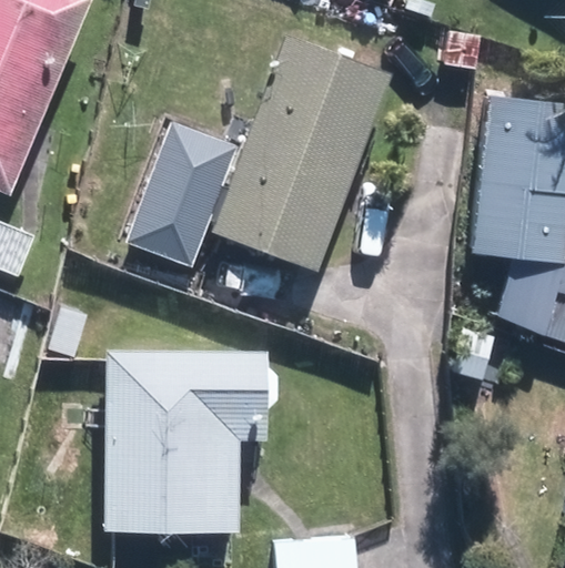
[(0,0),(0,192),(12,196),(93,0),(0,0)]
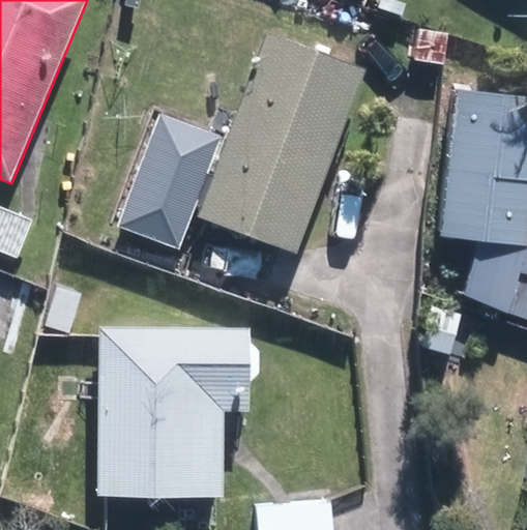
[(296,254),(366,69),(267,33),(198,217),(296,254)]
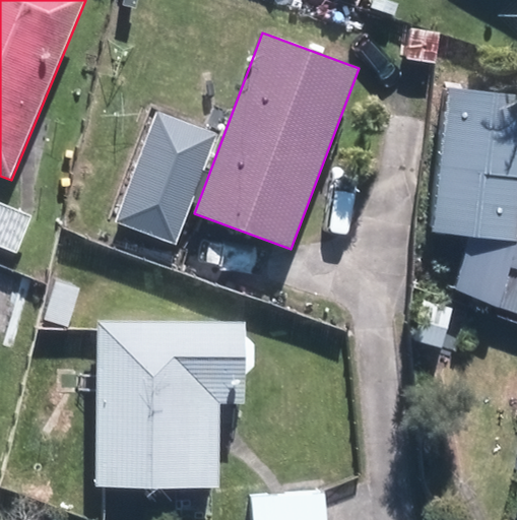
[(516,93),(447,86),(431,231),(516,241),(516,93)]
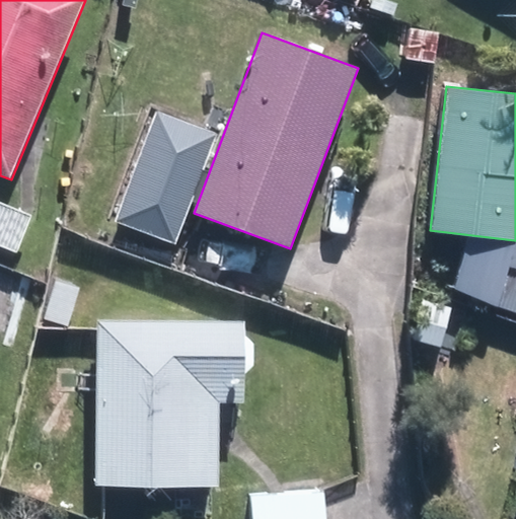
[(218,129),(156,106),(115,222),(176,244),(218,129)]
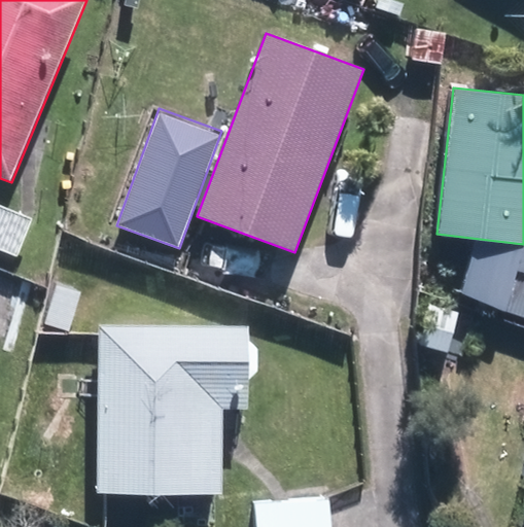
[(36,220),(0,205),(0,247),(21,256),(36,220)]
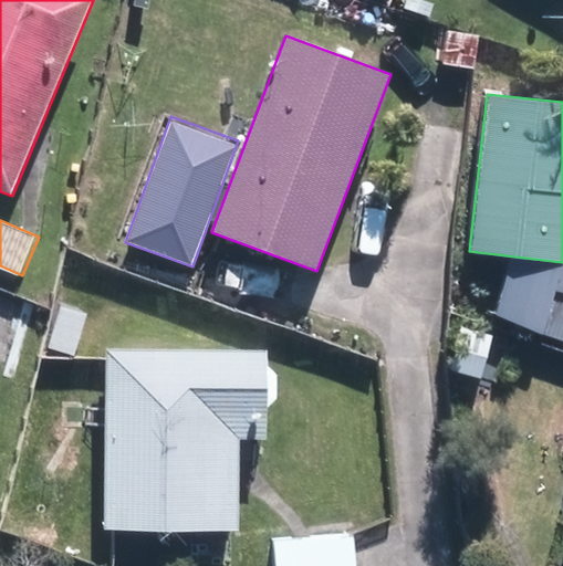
[(562,300),(549,336),(562,341),(562,300)]
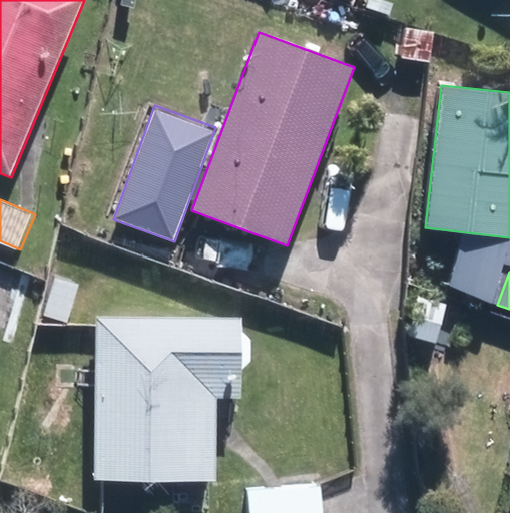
[(93,312),(92,475),(214,476),(215,394),(238,394),(238,313),(93,312)]
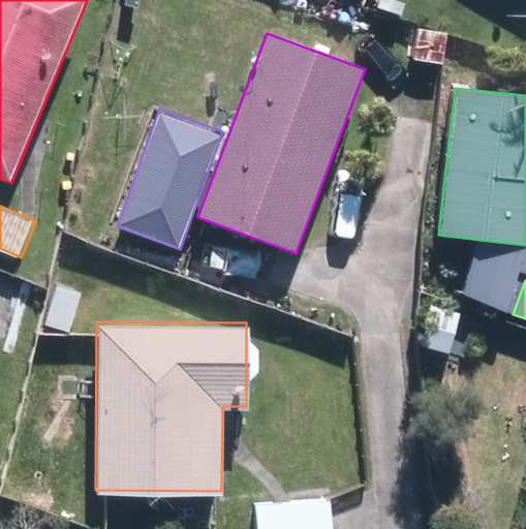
[(329,528),(329,498),(257,500),(257,528),(329,528)]
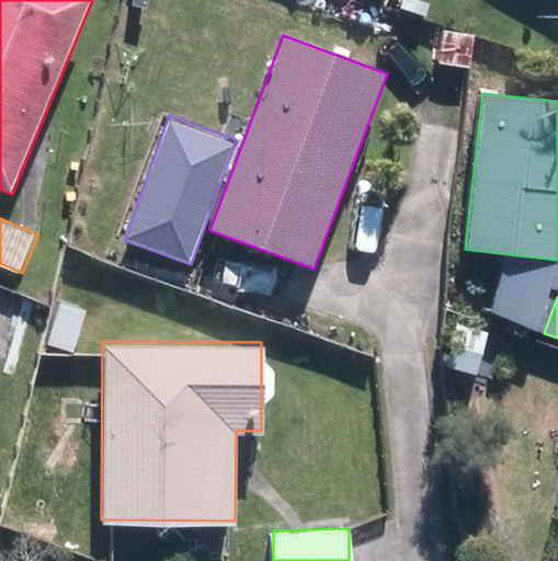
All buildings are outlined.
